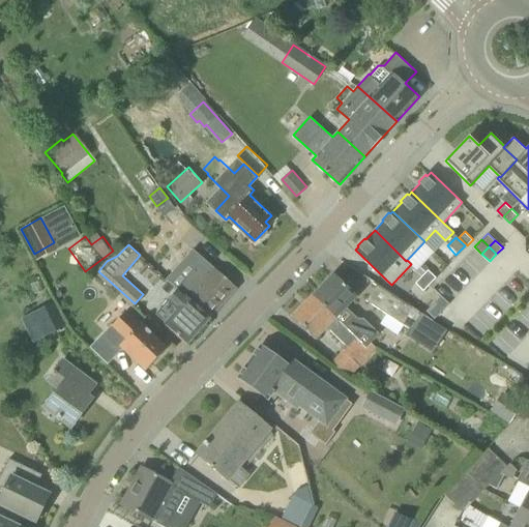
[(424,267),(416,260),(411,265),(418,272),(424,267)]
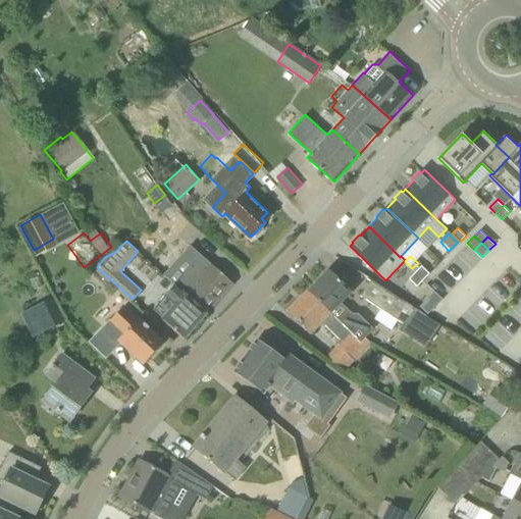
[(233,282),(210,263),(185,293),(207,312),(233,282)]
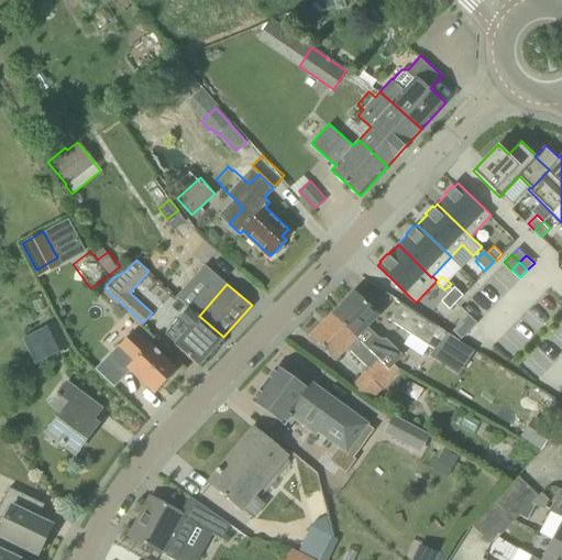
[(455,286),(449,293),(456,300),(464,294),(455,286)]
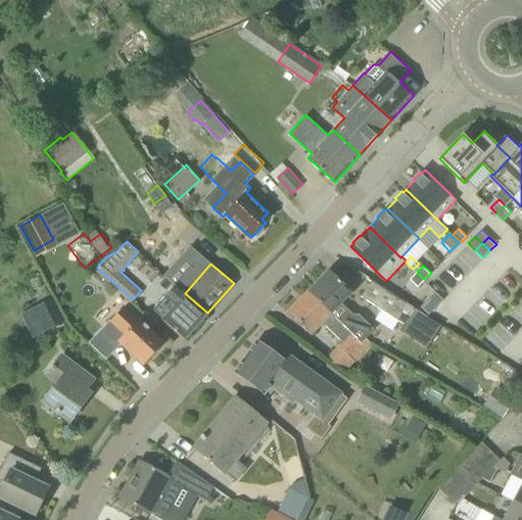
[(329,270),(310,290),(362,340),(366,337),(375,328),(360,313),(353,313),(342,302),(352,291),(329,270)]
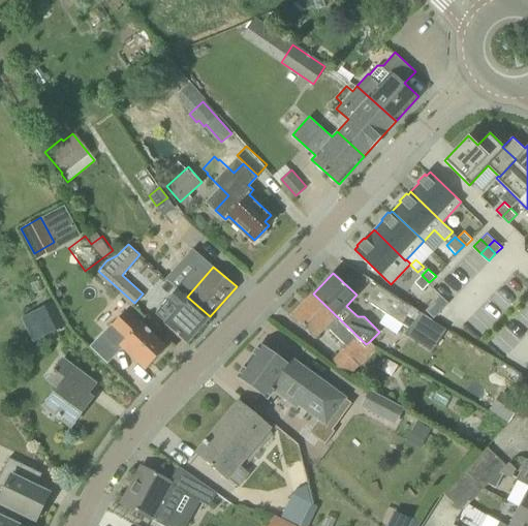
[(429,282),(422,275),(415,281),(423,289),(429,282)]
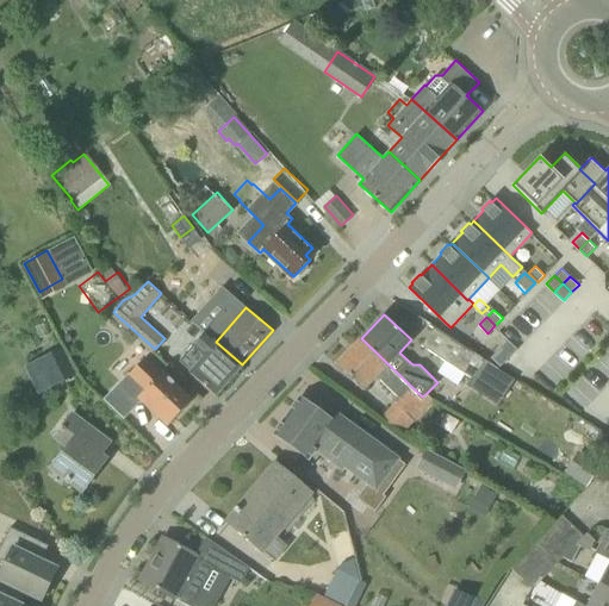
[(161,373),(145,357),(111,325),(95,341),(145,389),(138,395),(168,424),(192,399),(162,372),(161,373)]
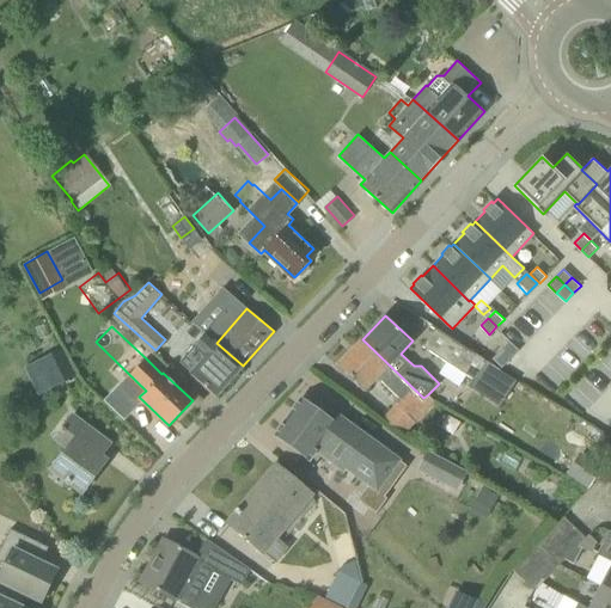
[(498,367),(476,352),(438,327),(425,347),(476,379),(480,374),(489,380),(498,367)]
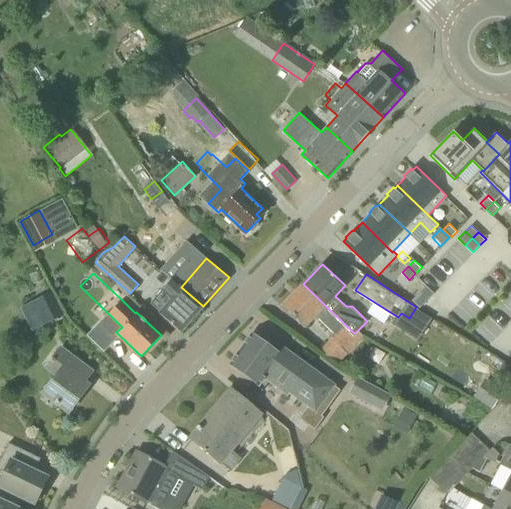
[(160,312),(181,331),(203,306),(181,287),(172,279),(151,302),(161,311),(160,312)]
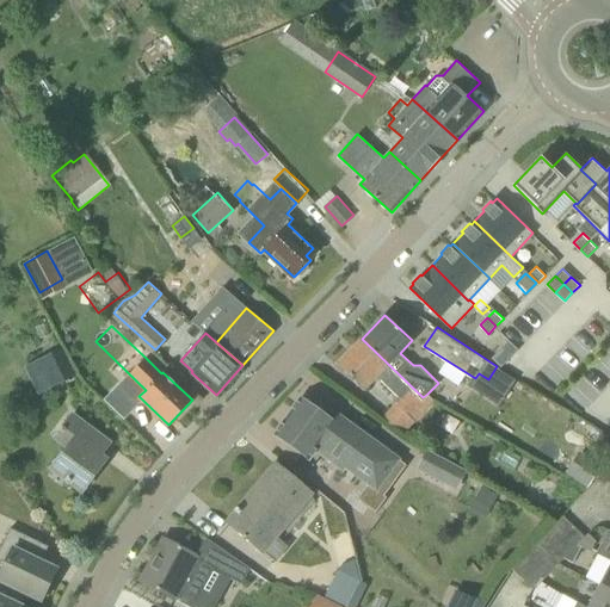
[(365,389),(376,377),(380,381),(399,397),(381,416),(404,433),(436,401),(427,394),(423,397),(362,339),(337,364),(365,389)]
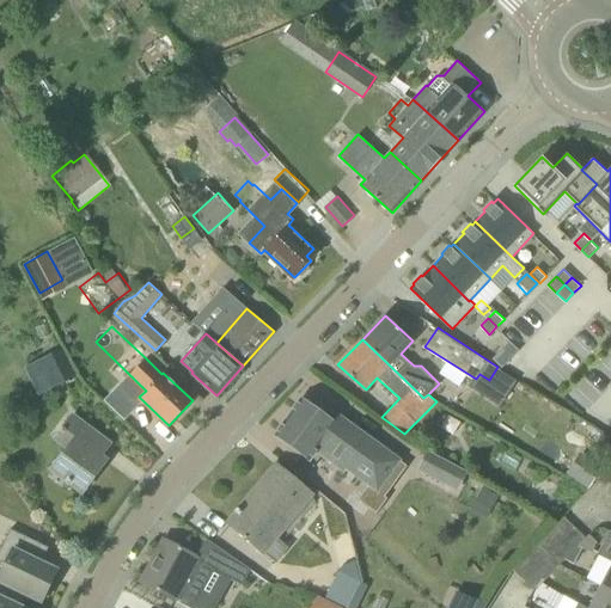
[(519,349),(509,339),(493,357),(502,367),(519,349)]
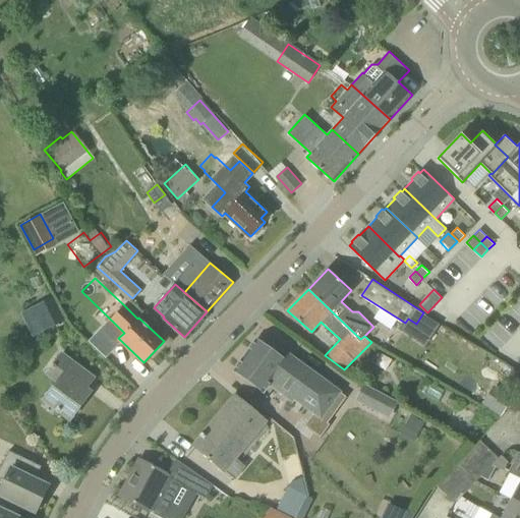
[(68,323),(56,297),(39,306),(51,331),(68,323)]
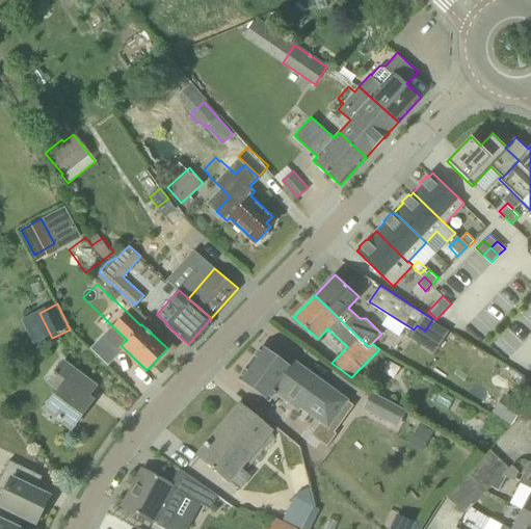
[(262,346),(239,377),(269,399),(275,391),(297,406),(299,403),(325,423),(344,396),(295,361),(291,366),(262,346)]
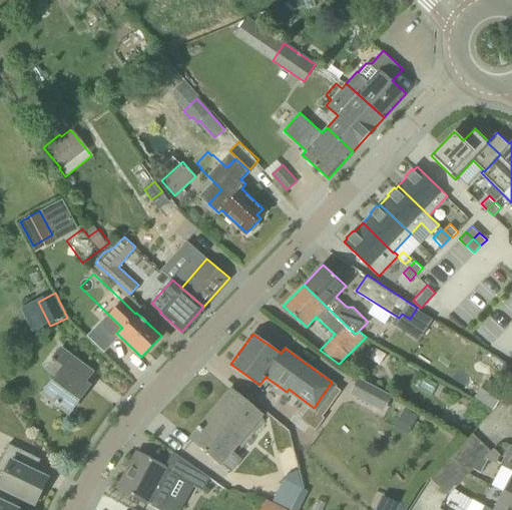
[(92,372),(92,371),(61,348),(46,367),(57,375),(43,393),(69,412),(89,385),(81,379),(88,369),(92,372)]
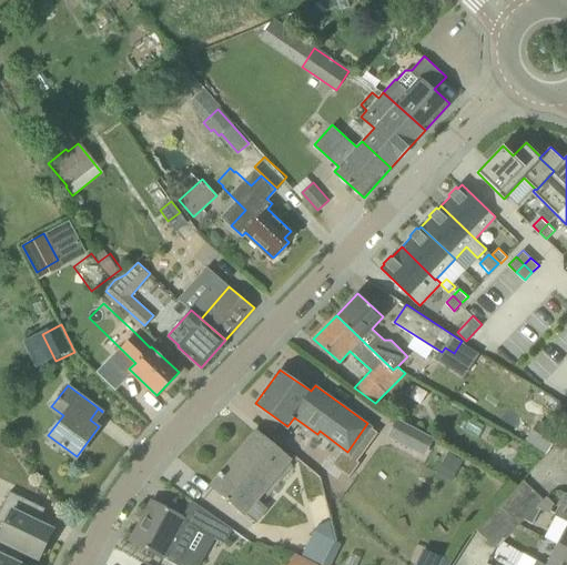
[(387,435),(425,455),(435,437),(397,417),(387,435)]
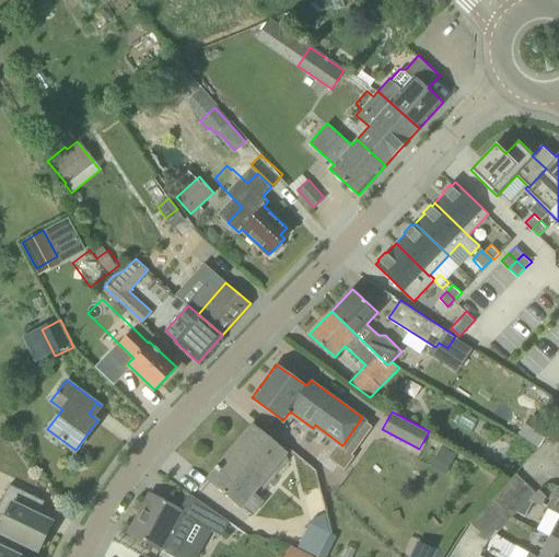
[(217,467),(209,477),(243,506),(287,453),(256,428),(235,452),(232,449),(219,465),(216,463),(213,466),(217,467)]
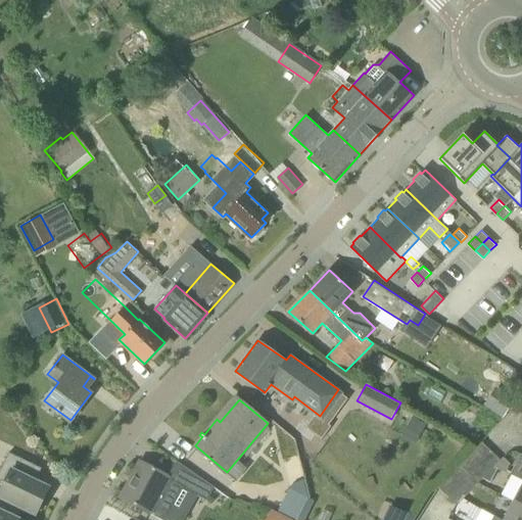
[(421,436),(427,424),(413,417),(408,425),(415,429),(414,432),(421,436)]
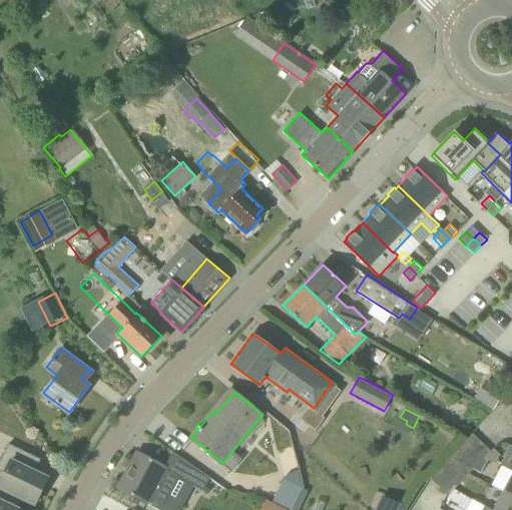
[(461,463),(465,459),(483,441),(474,431),(452,454),(461,463)]
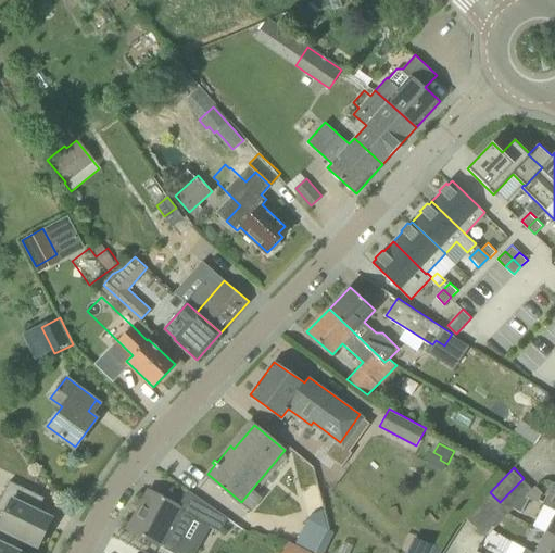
[(533,487),(524,478),(504,498),(514,507),(521,512),(529,498),(526,495),(533,487)]
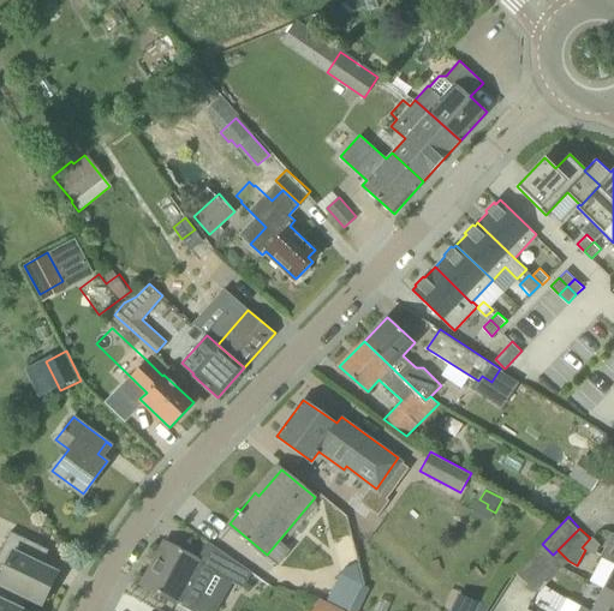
[(0,577),(0,582),(22,593),(43,603),(46,597),(49,598),(58,580),(55,579),(58,573),(36,562),(43,546),(10,529),(0,550),(0,562),(6,565),(0,577)]
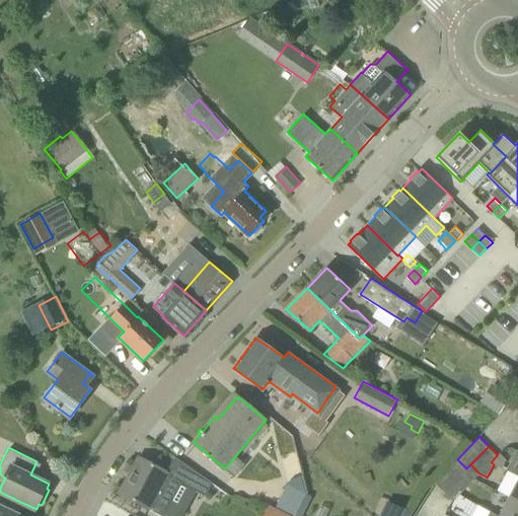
[(517,451),(507,469),(517,474),(517,451)]
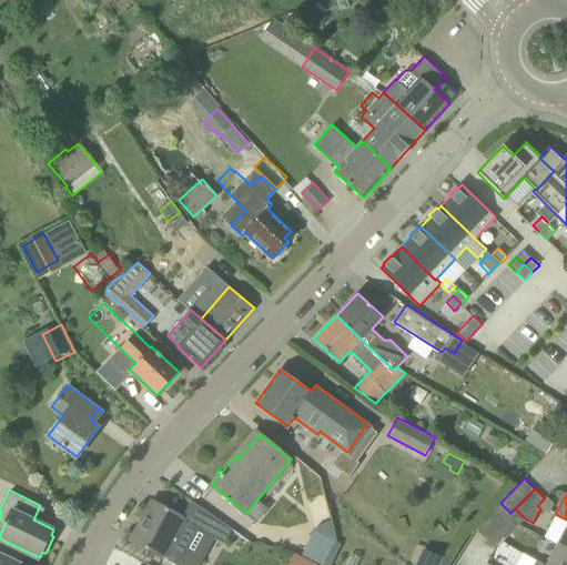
[(233,530),(192,500),(184,516),(154,500),(133,538),(179,564),(199,526),(226,542),(233,530)]
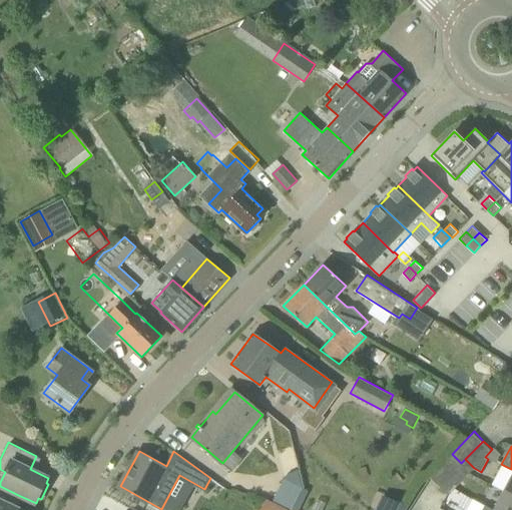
[(440,485),(458,467),(461,463),(452,454),(431,476),(440,485)]
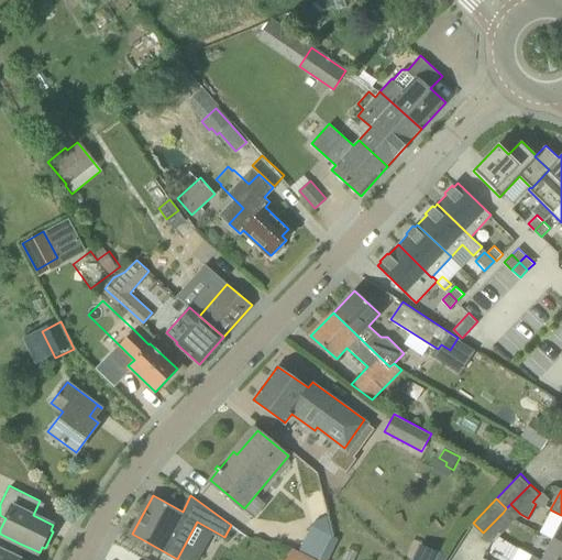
[(483,533),(491,540),(493,542),(513,522),(503,513),(483,533)]
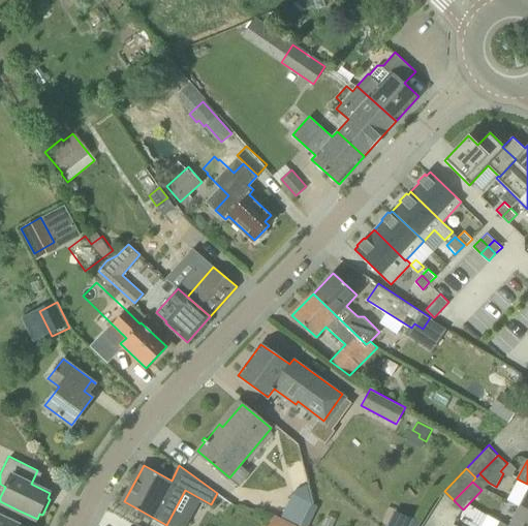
[(290,491),(281,514),(301,522),(310,499),(290,491)]
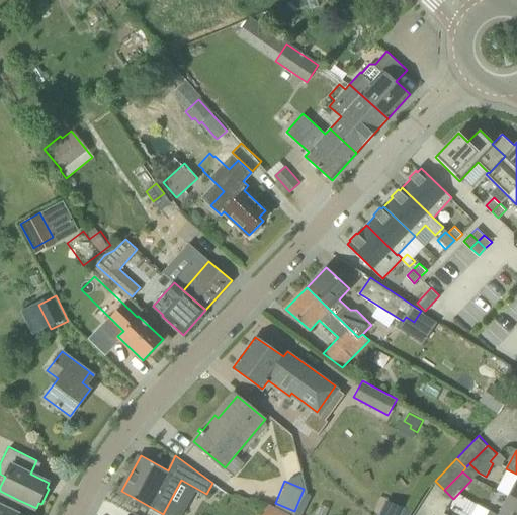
[(20,514),(12,511),(18,500),(0,491),(0,514),(20,514)]
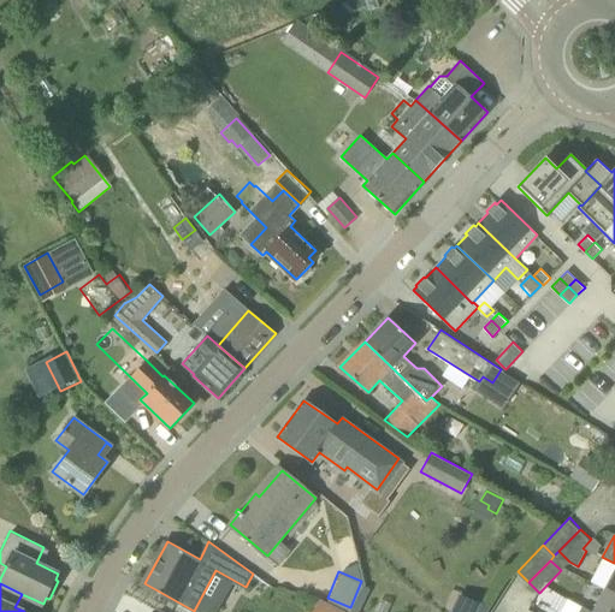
[(614,592),(607,588),(593,611),(595,611),(614,611),(614,592)]
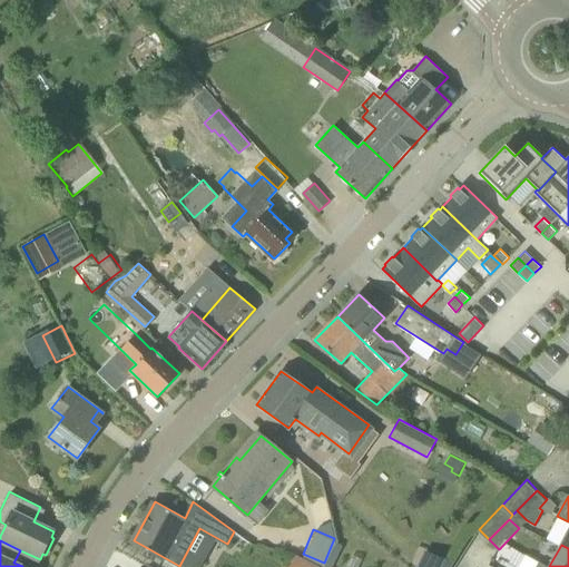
[(419,566),(451,566),(452,565),(425,553),(419,566)]
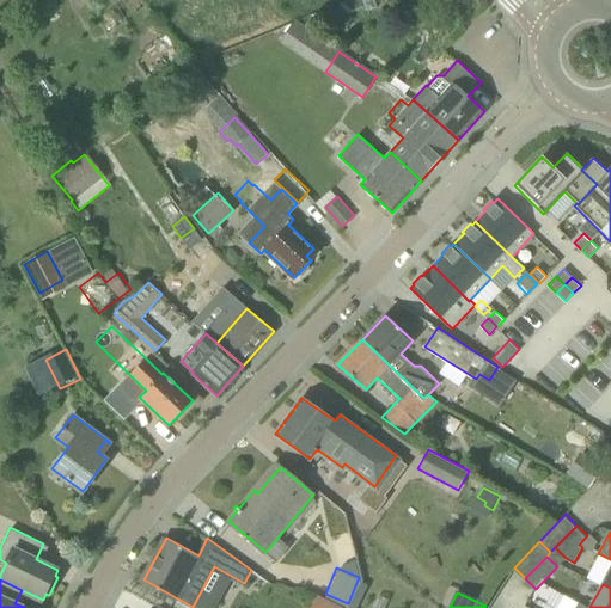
[(343,607),(319,596),(312,607),(343,607)]
